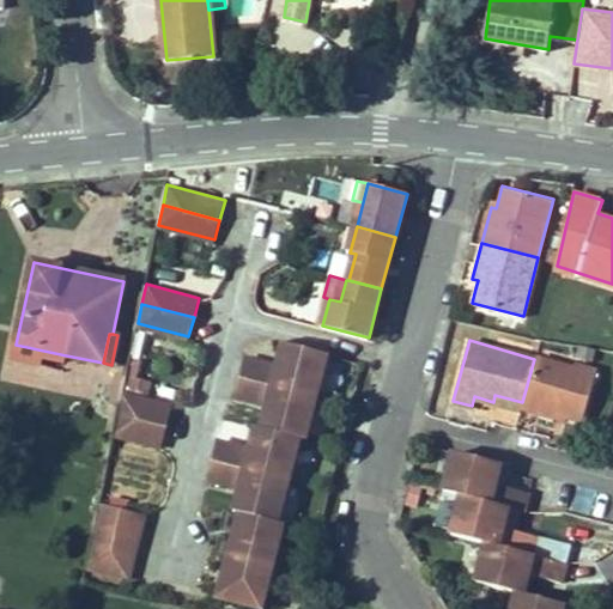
[(316,395),(327,352),(284,341),(278,364),(244,355),(240,375),(316,395)]
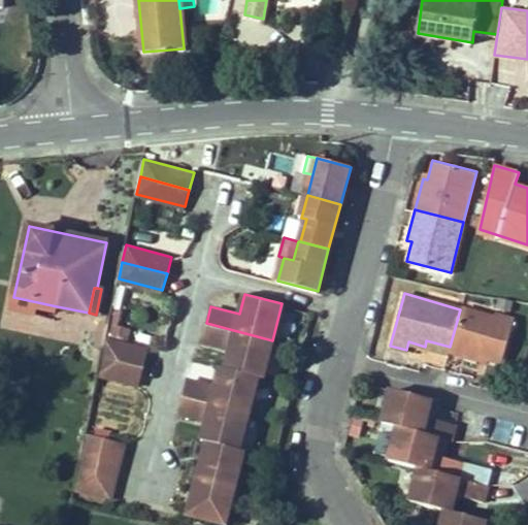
[(57,306),(13,297),(11,307),(34,313),(35,307),(56,312),(57,306)]
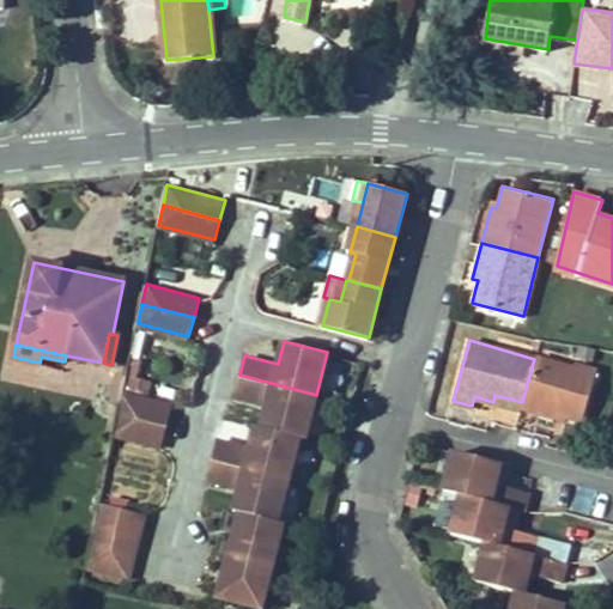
[(522,402),(521,406),(559,416),(560,412),(568,414),(583,419),(598,369),(575,363),(574,366),(535,355),(534,359),(522,402)]
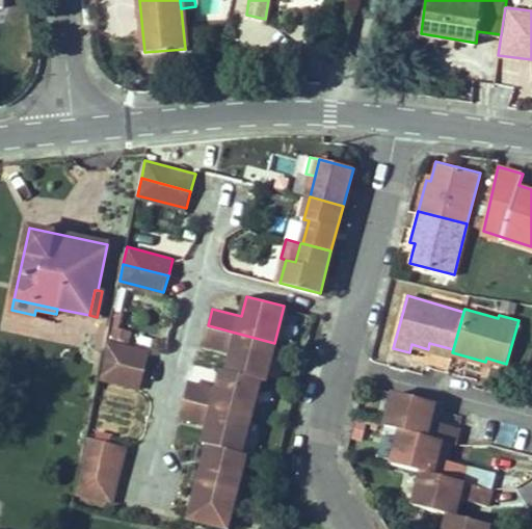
[(107,341),(111,324),(102,322),(97,349),(105,351),(107,341)]
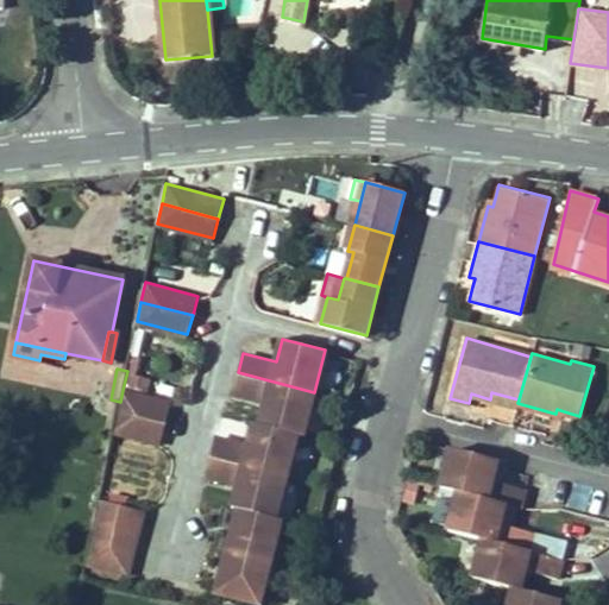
[(314,392),(238,372),(233,390),(267,399),(259,423),(297,433),(303,434),(314,392)]
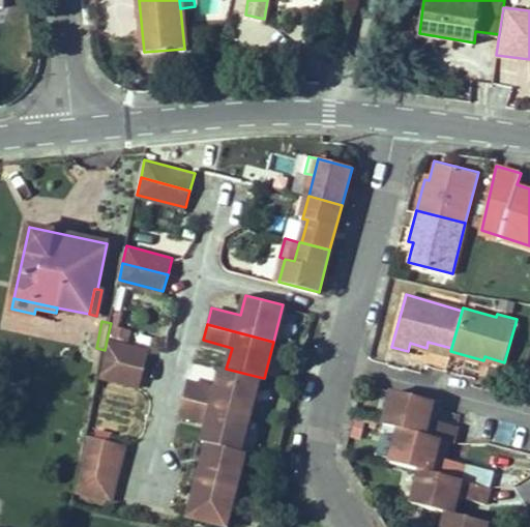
[(149,351),(107,340),(104,357),(144,368),(149,351)]
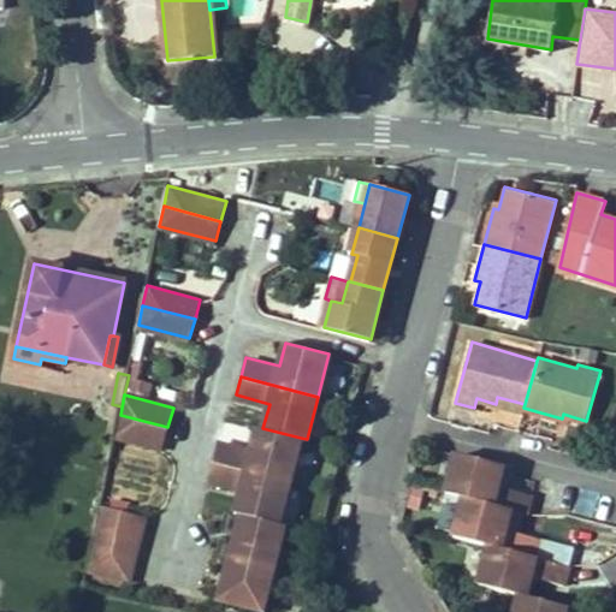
[(496,404),(522,411),(525,404),(497,397),(496,404)]
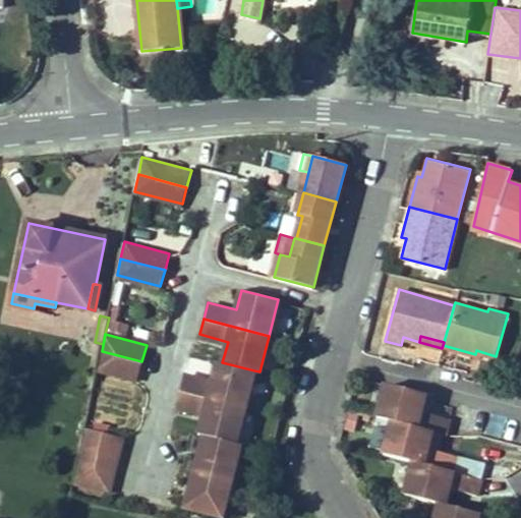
[(141,361),(102,351),(98,367),(137,378),(141,361)]
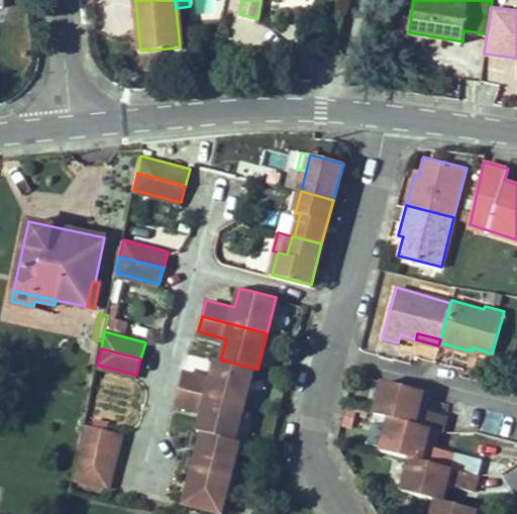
[(220,360),(216,357),(210,378),(182,371),(179,387),(243,403),(252,368),(220,360)]
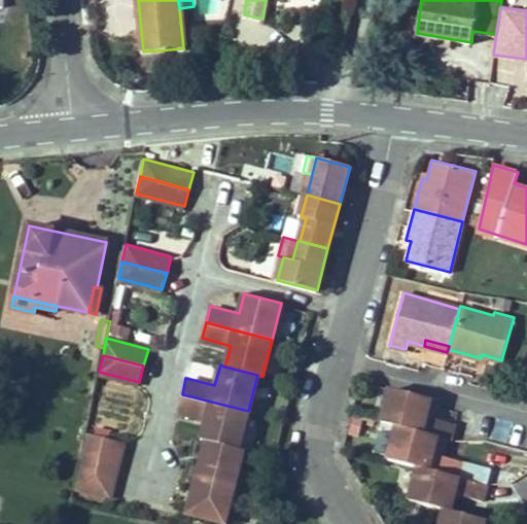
[(430,397),(389,387),(381,420),(396,424),(436,434),(450,438),(454,422),(425,415),(430,397)]
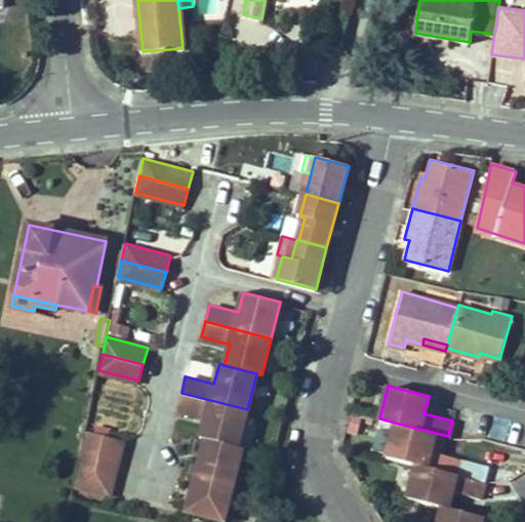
[(247,409),(182,393),(176,408),(205,416),(200,436),(205,438),(238,446),(247,409)]
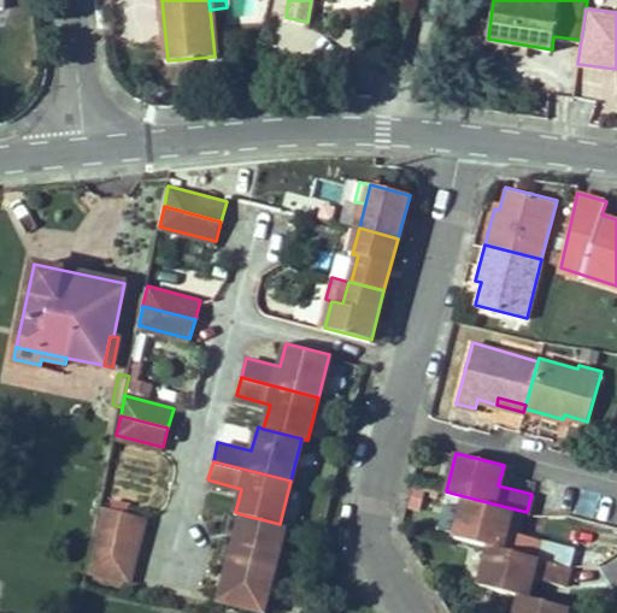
[(511,508),(464,496),(453,535),(489,544),(534,555),(539,537),(505,529),(511,508)]
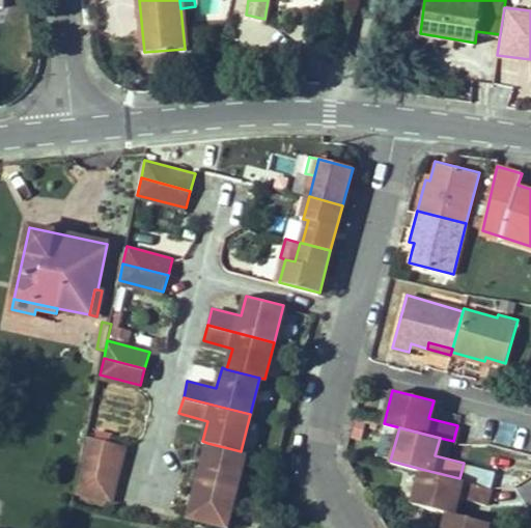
[(124,444),(87,435),(83,453),(120,463),(124,444)]
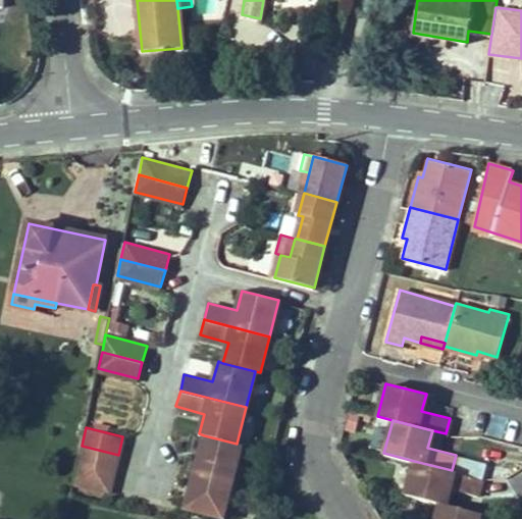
[(204,435),(195,471),(231,481),(241,445),(237,444),(204,435)]
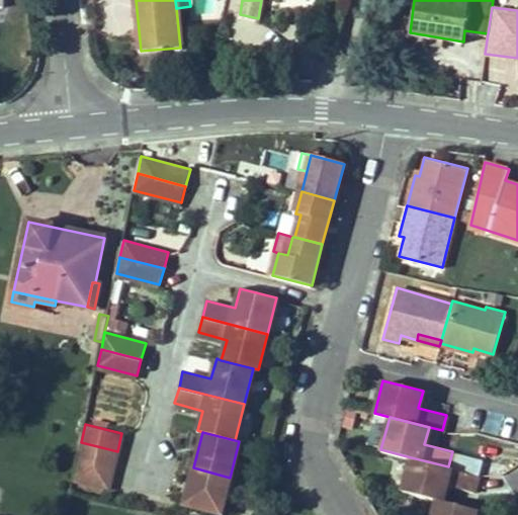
[(117,451),(81,442),(77,459),(112,468),(117,451)]
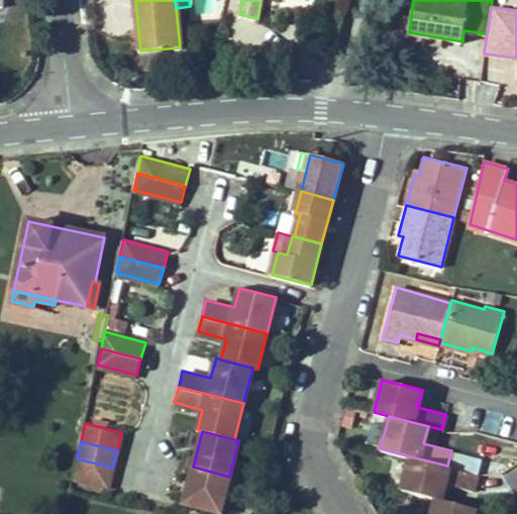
[(447,466),(410,456),(401,489),(435,498),(441,499),(445,482),(473,490),(478,474),(447,466)]
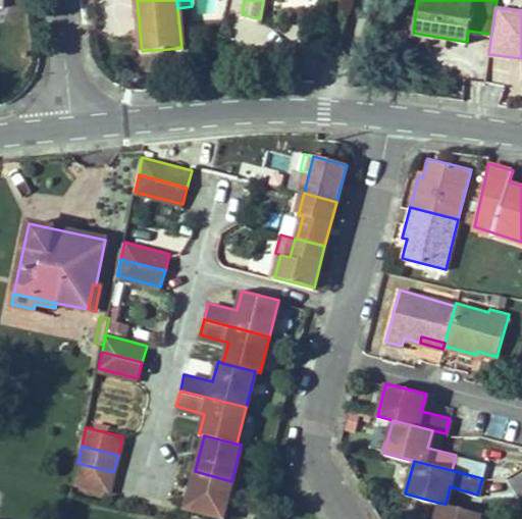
[(113,472),(77,463),(74,481),(109,490),(113,472)]
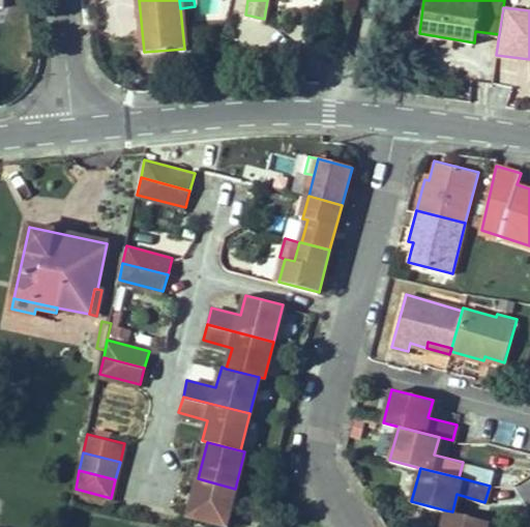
[(198,478),(187,516),(226,525),(235,489),(198,478)]
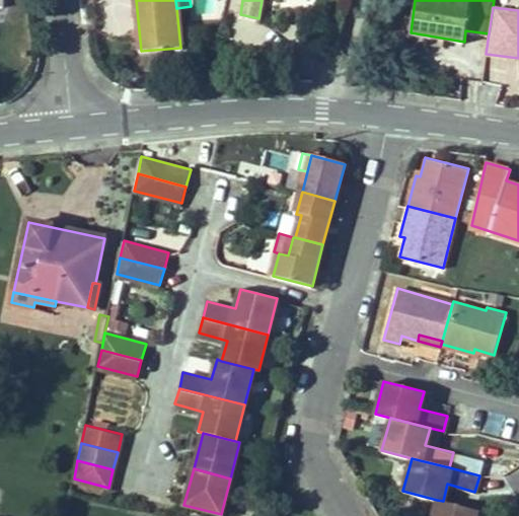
[(443,501),(437,500),(433,515),(474,515),(476,510),(443,501)]
